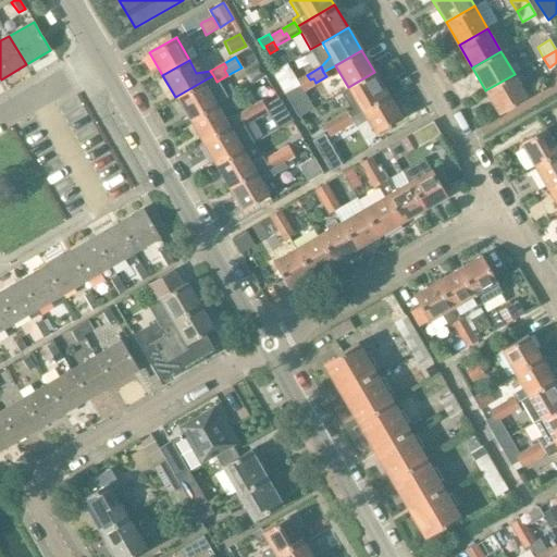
[(361,110),(387,95),(374,72),(348,87),(348,88),(341,93),(350,110),(347,112),(350,116),(361,110)]
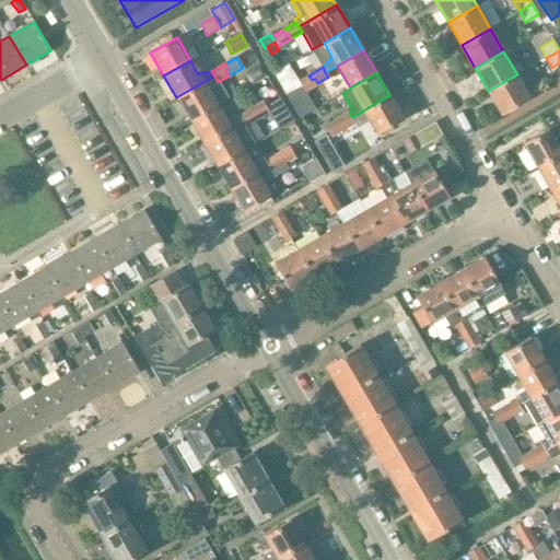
[(517,74),(488,91),(502,114),(531,97),(517,74)]
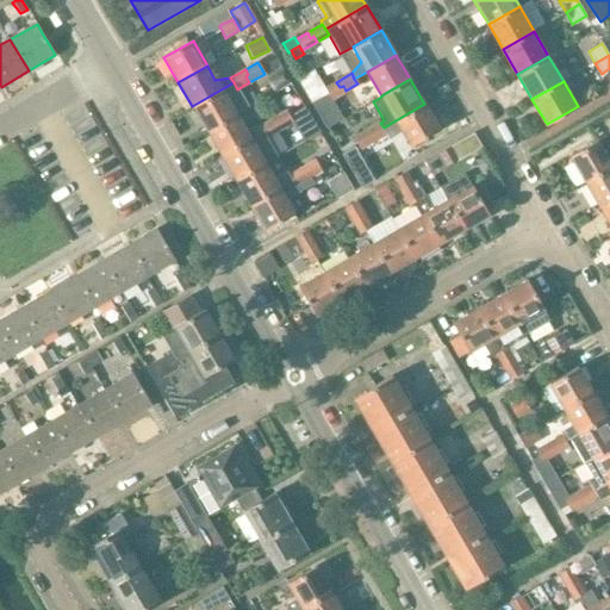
[(234,82),(192,106),(206,131),(236,114),(248,107),(237,89),(234,82)]
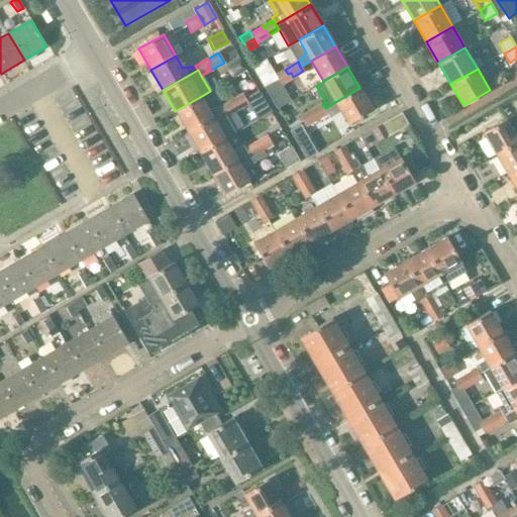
[(281,84),(293,77),(291,73),(288,74),(285,70),(276,76),(281,84)]
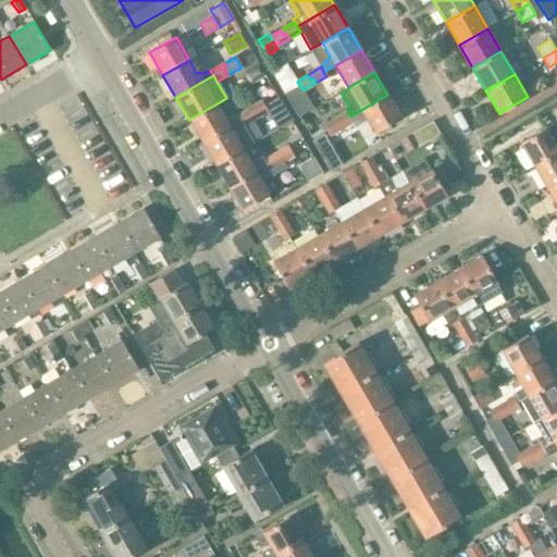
[(387,95),(361,110),(374,134),(401,119),(387,95)]
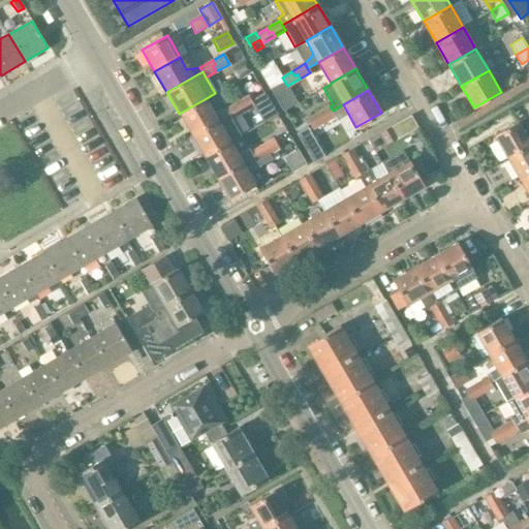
[(238,109),(241,114),(254,106),(248,96),(238,102),(241,106),(238,109)]
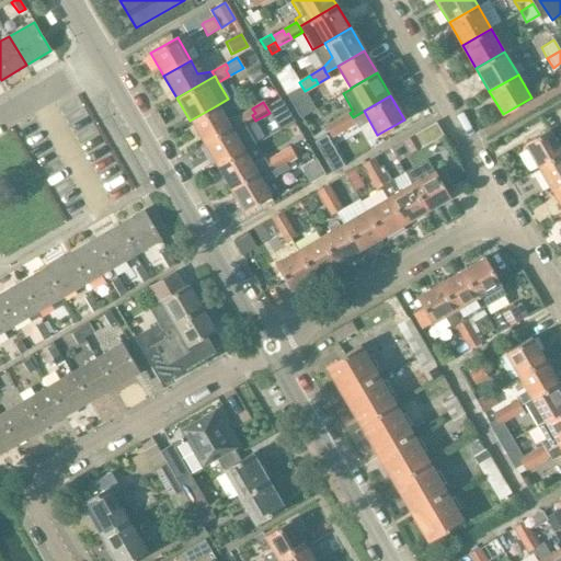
[(217,105),(190,121),(203,144),(230,128),(241,122),(238,116),(225,119),(217,105)]
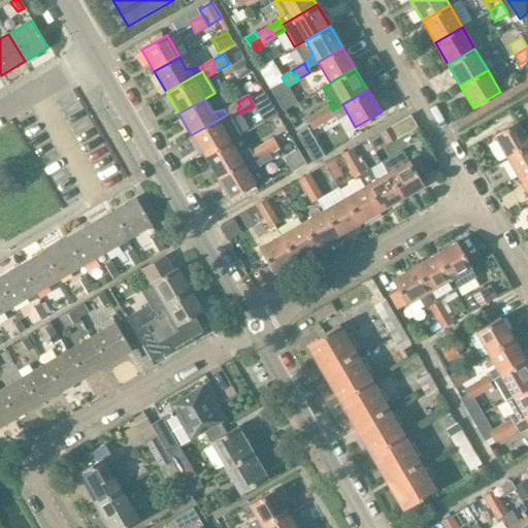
[(240,106),(237,102),(224,109),(227,114),(230,120),(240,113),(237,108),(240,106)]
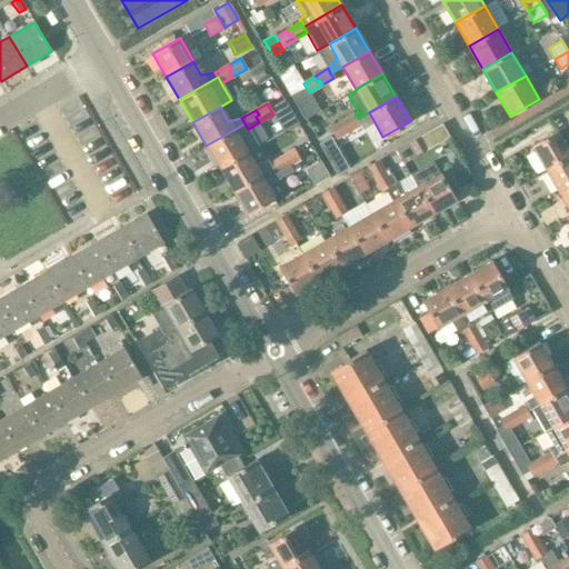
[(355,115),(340,122),(343,127),(347,126),(349,131),(360,125),(358,119),(355,115)]
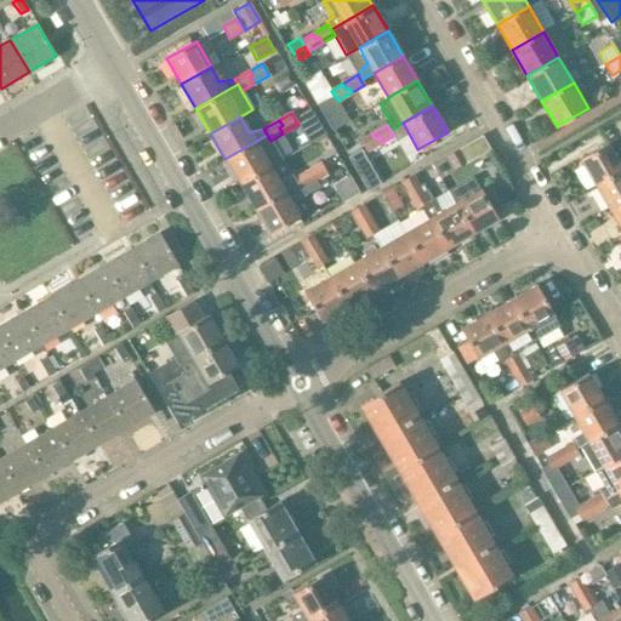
[(371,134),(359,141),(366,152),(381,143),(379,137),(375,138),(371,134)]
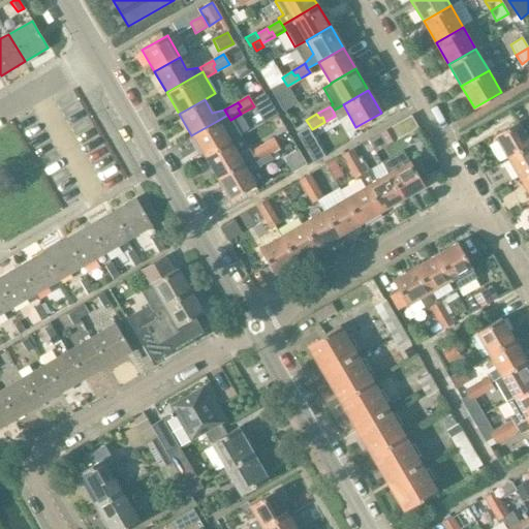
[(217,121),(191,135),(204,157),(229,142),(240,135),(230,120),(227,115),(217,121)]
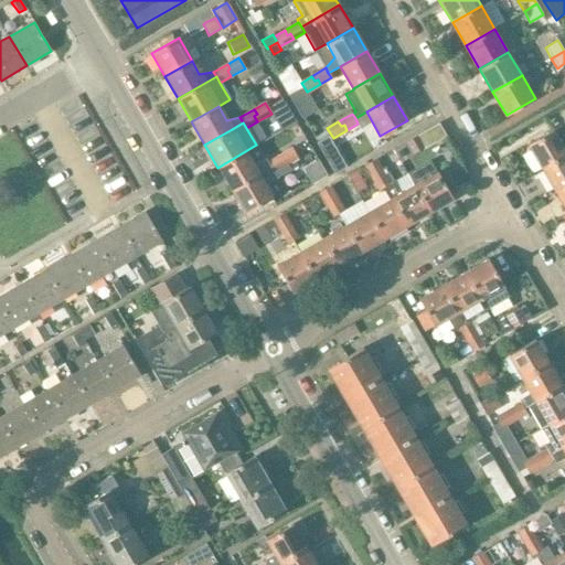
[(553,130),(528,145),(542,169),(546,167),(564,155),(564,132),(561,126),(553,130)]
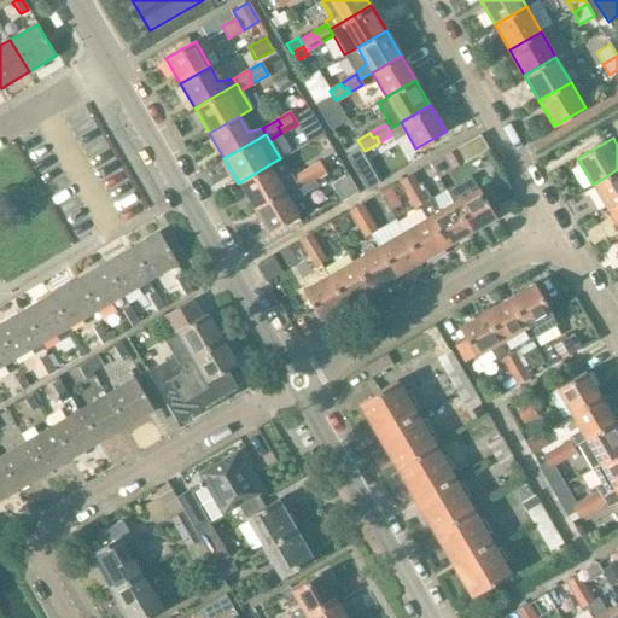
[(467,143),(456,149),(458,150),(464,161),(465,163),(474,157),(467,143)]
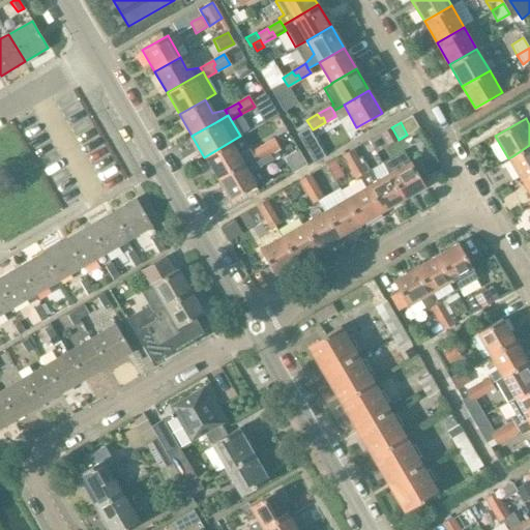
[(315,140),(307,126),(298,133),(305,145),(315,140)]
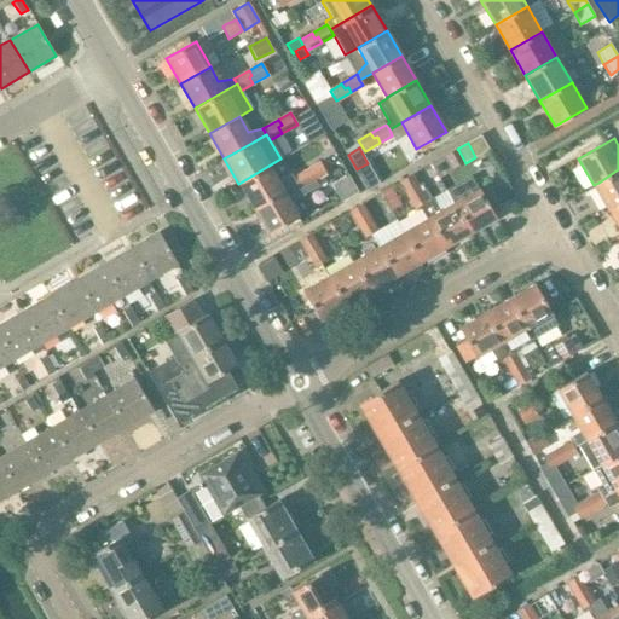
[(464,161),(458,150),(457,149),(445,156),(452,169),(466,163),(464,161)]
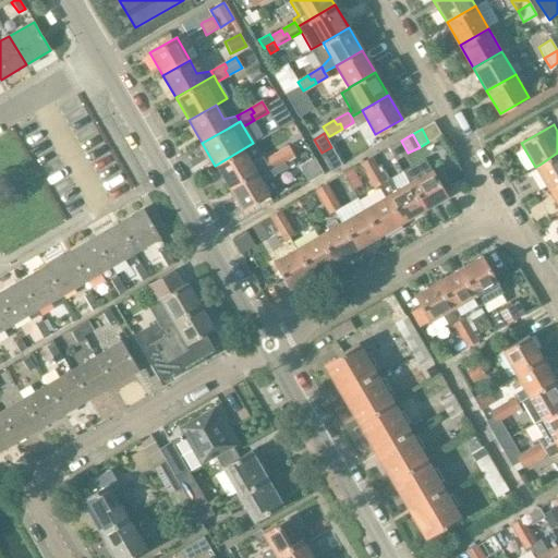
[(280,158),(277,159),(280,165),(284,161),(293,157),(288,147),(278,153),(277,154),(280,158)]
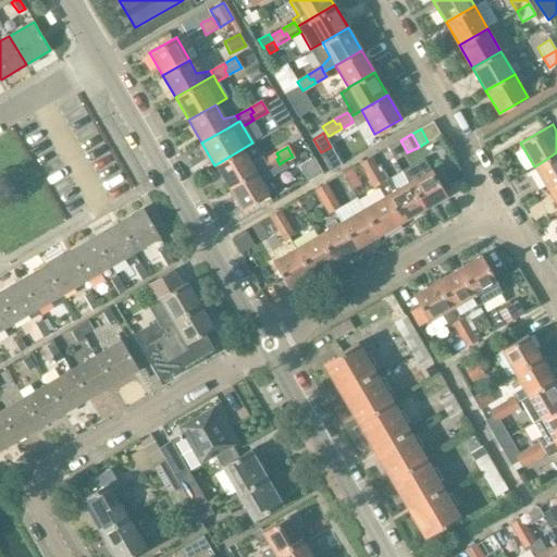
[(214,165),(229,188),(255,172),(242,149),(214,165)]
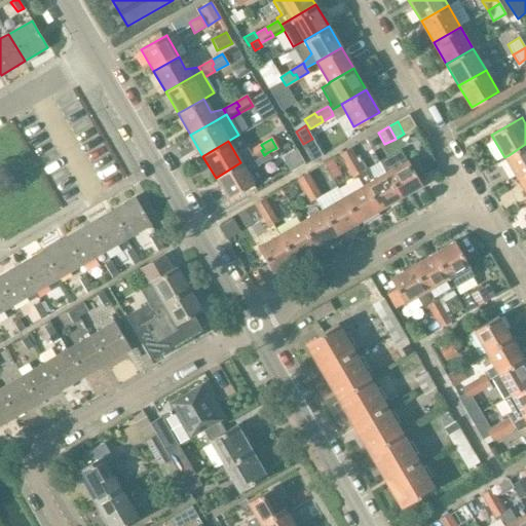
[(525,144),(509,155),(504,157),(518,179),(525,174),(525,144)]
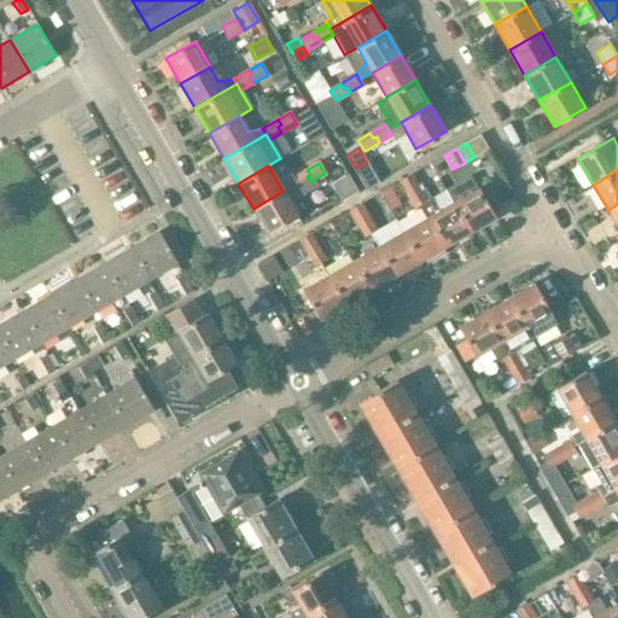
[(307,170),(292,179),(295,184),(301,194),(303,193),(318,185),(315,179),(310,182),(307,176),(310,175),(307,170)]
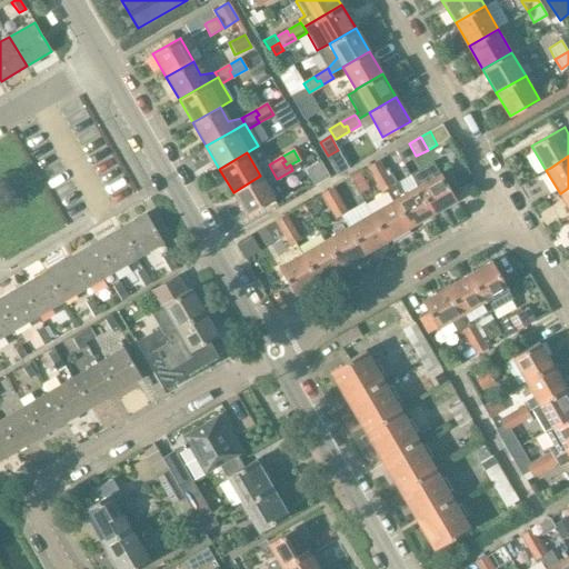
[(377,161),(367,168),(375,180),(380,178),(378,175),(383,172),(377,161)]
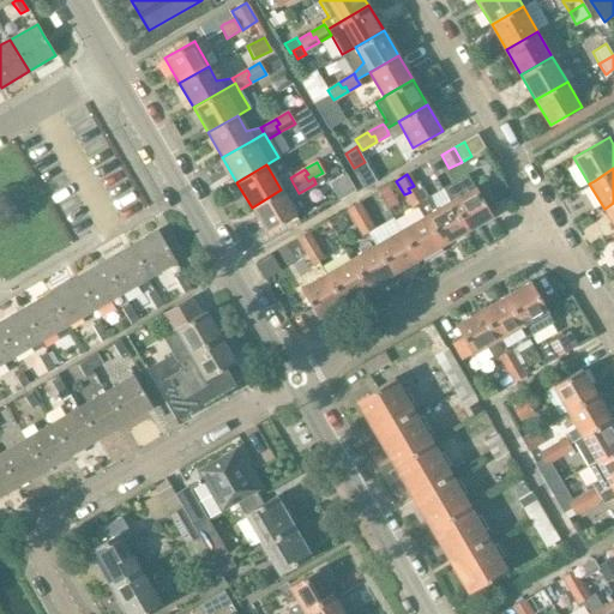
[(281,190),(252,208),(266,233),(295,216),(287,200),(299,193),(293,182),(281,190)]
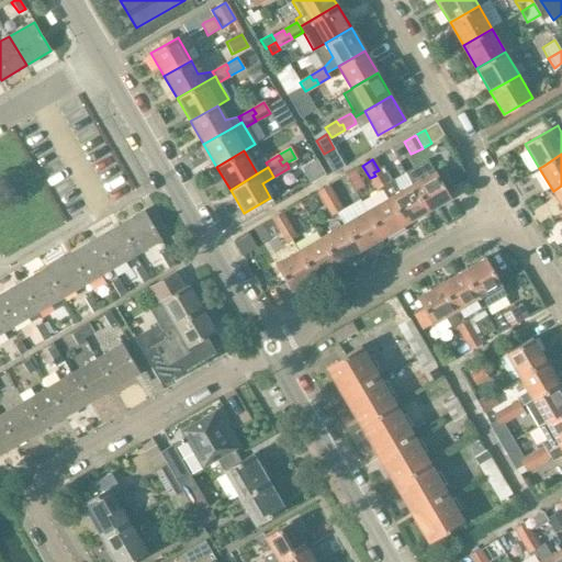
[(375,176),(370,178),(377,189),(382,187),(386,183),(379,170),(373,172),(375,176)]
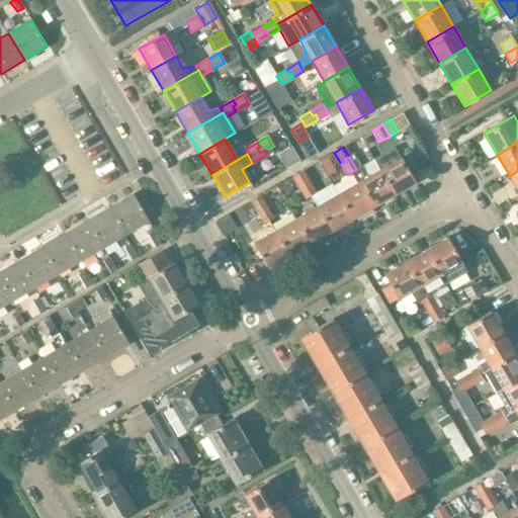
[(401,158),(379,170),(394,195),(415,182),(406,167),(401,158)]
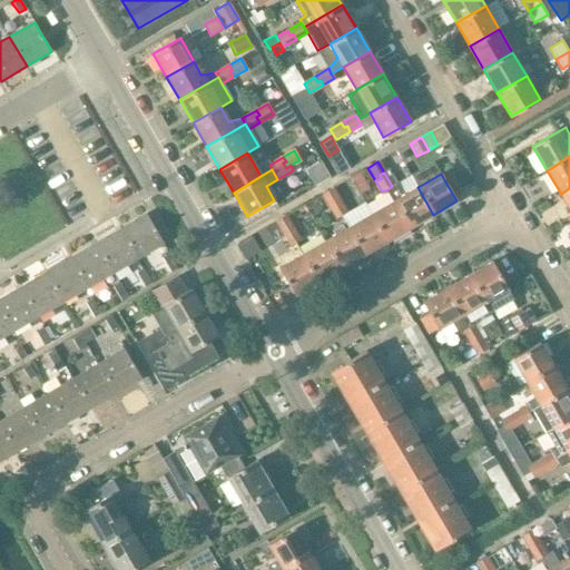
[(394,200),(410,228),(433,215),(418,187),(404,195),(396,183),(392,186),(387,189),(394,200)]
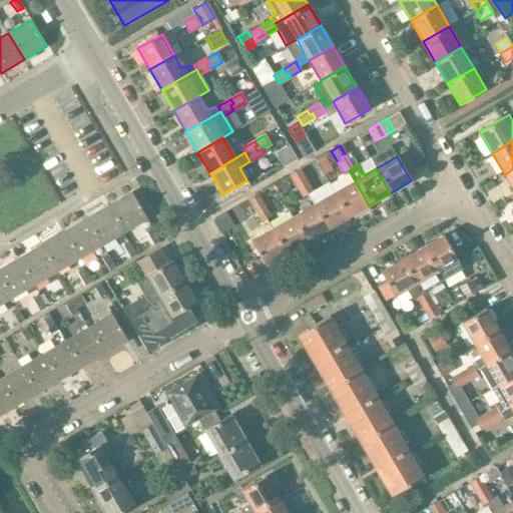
[(299,169),(290,175),(296,187),(301,184),(300,182),(305,179),(299,169)]
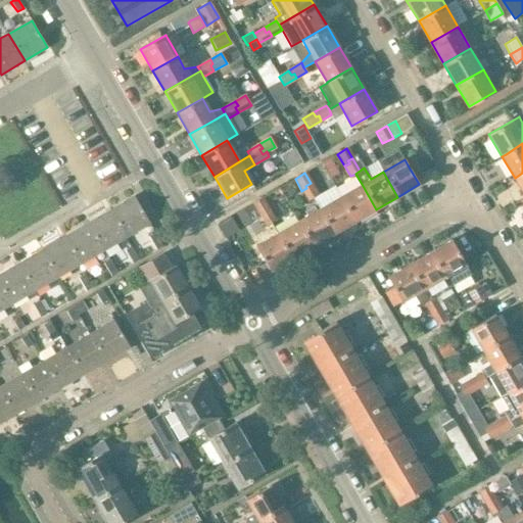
[(306,188),(301,191),(307,201),(318,195),(311,183),(305,186),(306,188)]
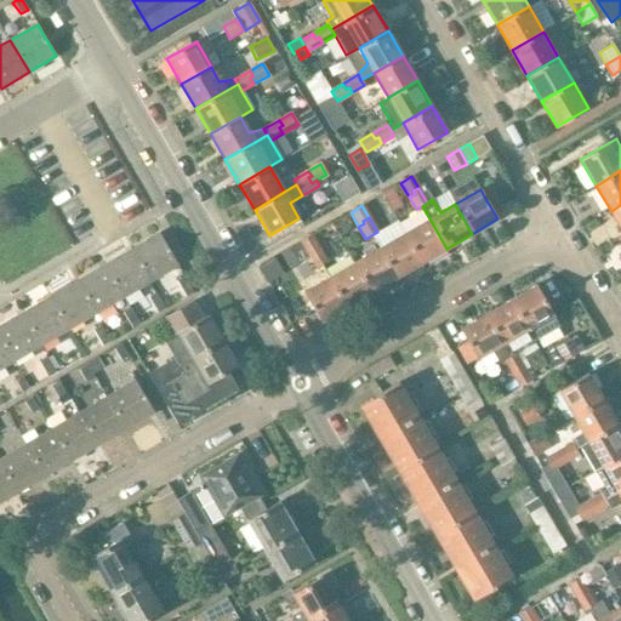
[(429,218),(404,234),(421,263),(446,249),(429,218)]
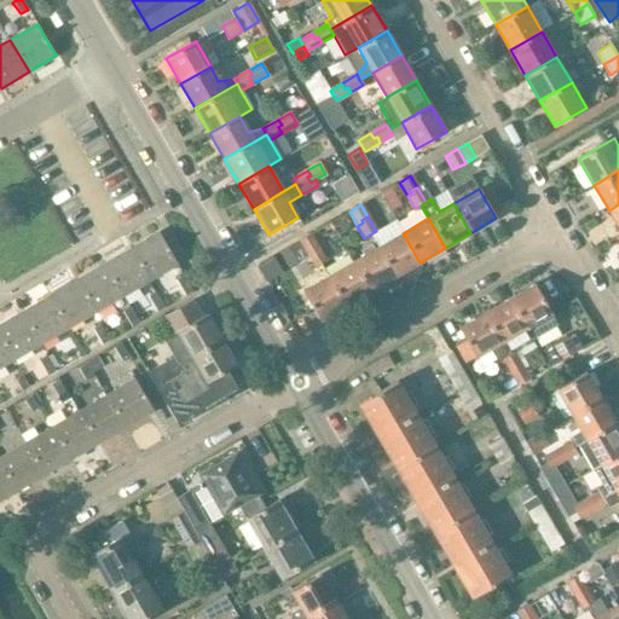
[(158,232),(132,248),(150,281),(178,265),(158,232)]
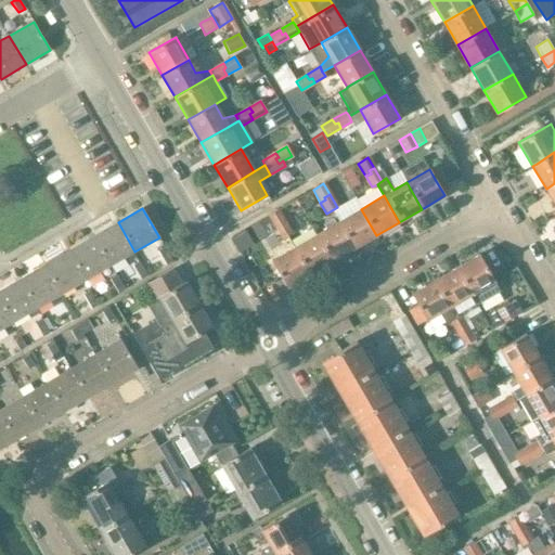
[(361,209),(338,222),(355,248),(376,235),(361,209)]
